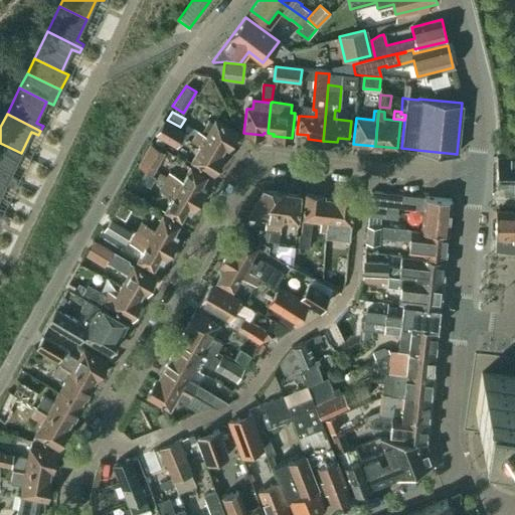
[(177,144),(184,131),(185,131),(170,122),(164,119),(157,132),(177,144)]
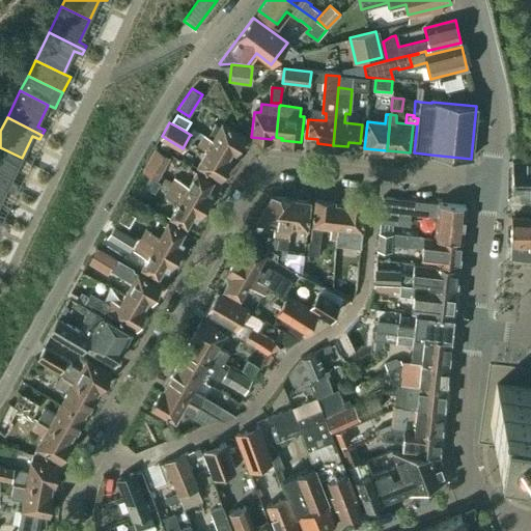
[(203,135),(200,140),(229,157),(231,152),(233,154),(244,136),(221,123),(219,128),(215,124),(207,137),(203,135)]
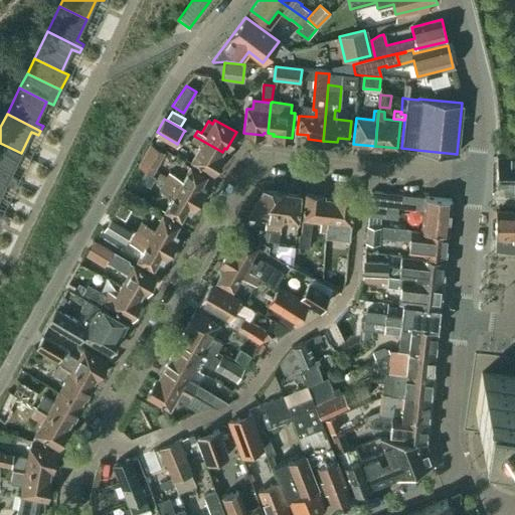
[(219,156),(222,152),(194,136),(194,137),(191,142),(199,146),(190,162),(212,174),(221,157),(219,156)]
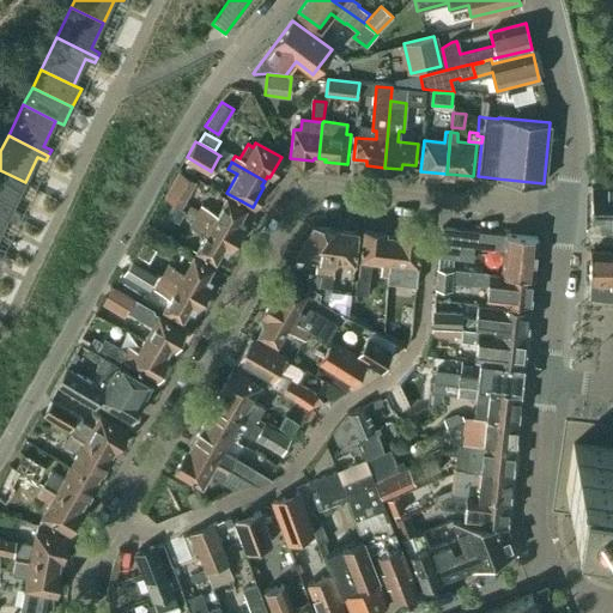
[(195,178),(178,169),(164,195),(180,204),(195,178)]
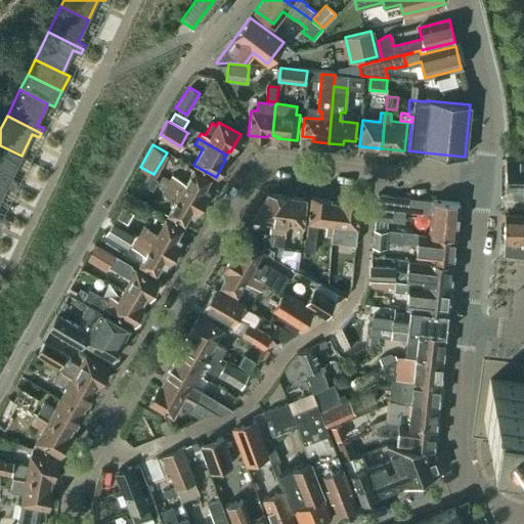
[(10,178),(22,156),(0,145),(0,178),(16,186),(18,182),(10,178)]
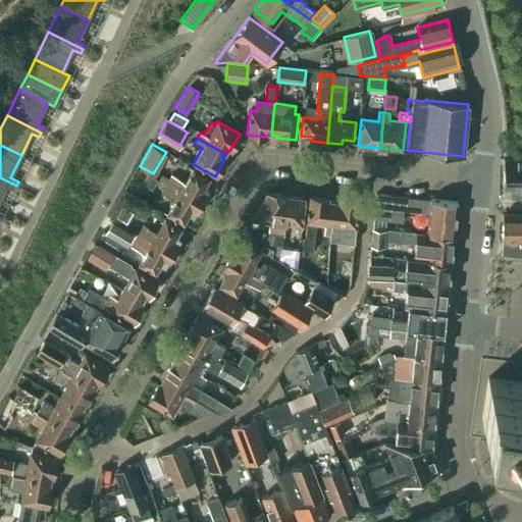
[(521,159),(504,159),(503,189),(512,189),(512,199),(521,199),(521,159)]
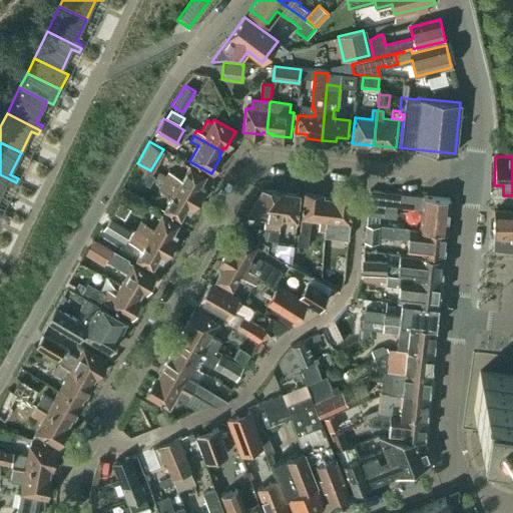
[(162,180),(196,199),(203,186),(199,184),(205,175),(189,166),(182,178),(167,170),(162,180)]
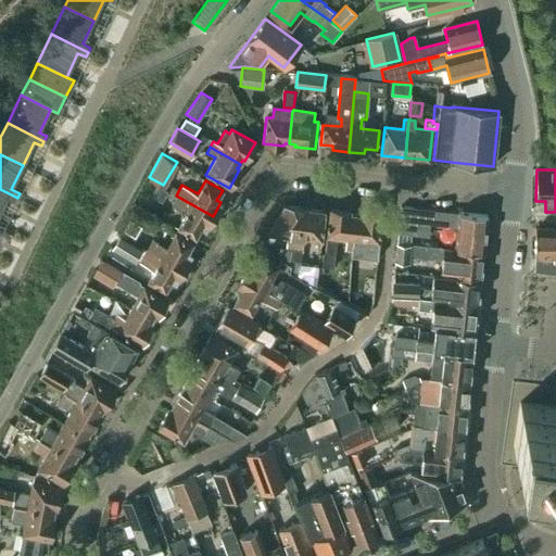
[(155,184),(150,193),(162,200),(167,190),(155,184)]
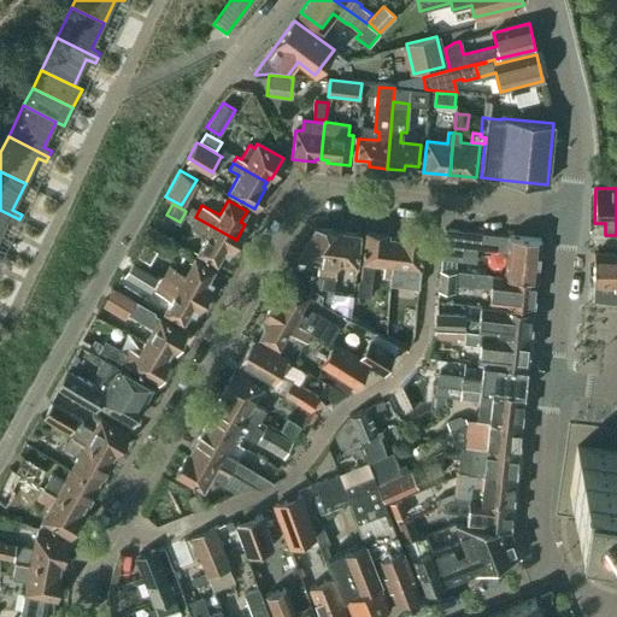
[(16,225),(19,219),(0,210),(0,234),(7,221),(16,225)]
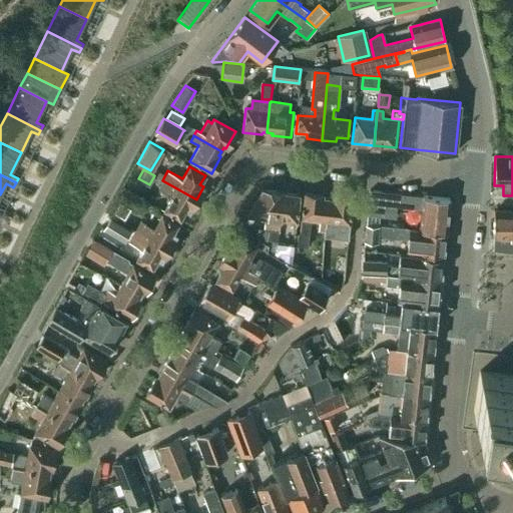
[(189,212),(196,199),(162,180),(157,188),(172,196),(163,211),(179,220),(185,210),(189,212)]
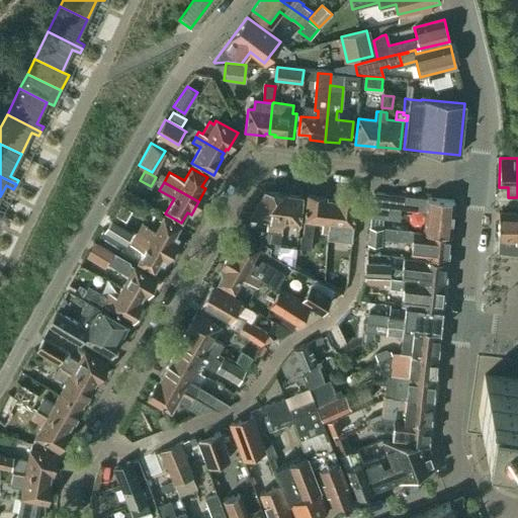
[(264,191),(249,219),(268,220),(267,230),(271,230),(272,221),(275,221),(275,220),(276,212),(278,213),(280,193),(264,191)]
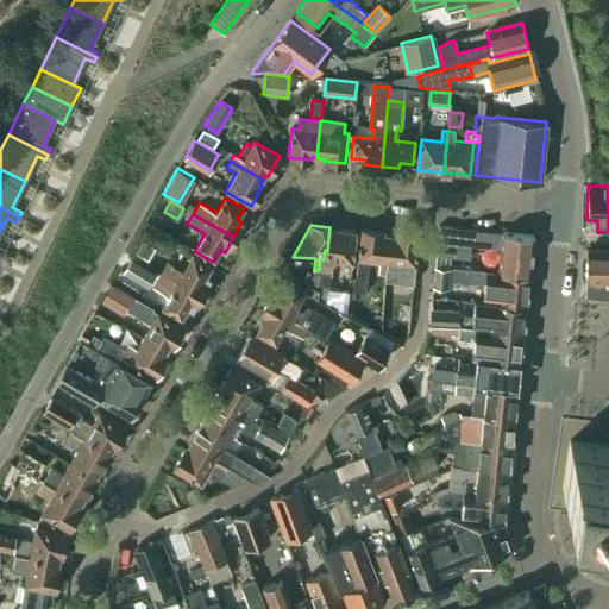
[(439,226),(435,256),(454,257),(457,242),(500,246),(497,274),(529,277),(533,237),(439,226)]
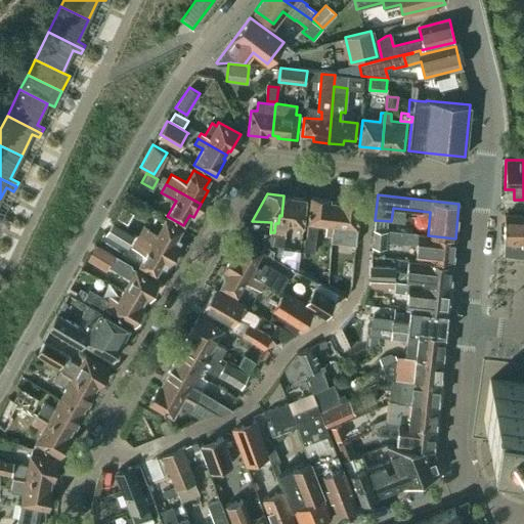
[(274,246),(272,258),(280,263),(297,272),(300,251),(281,250),(284,233),(285,233),(286,224),(303,225),(305,199),(289,197),(284,195),(281,216),(279,215),(278,222),(278,223),(275,223),(274,232),(274,235),(272,245),(274,246)]
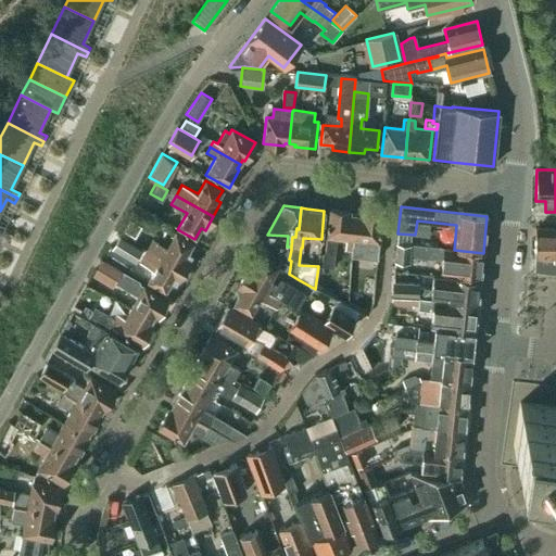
[(321,253),(320,265),(332,265),(335,239),(349,240),(346,252),(350,253),(351,253),(355,215),(350,215),(350,212),(329,211),(326,238),(325,251),(321,253)]
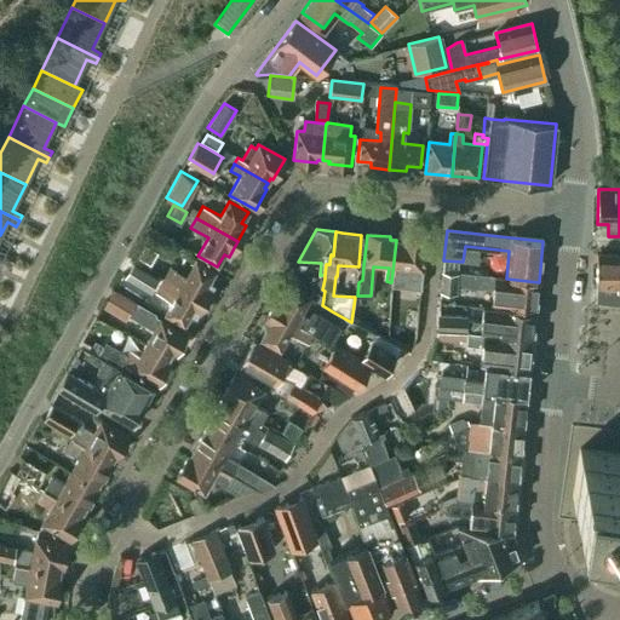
[(390,282),(390,286),(420,290),(425,240),(402,237),(402,241),(396,240),(391,282),(390,282)]
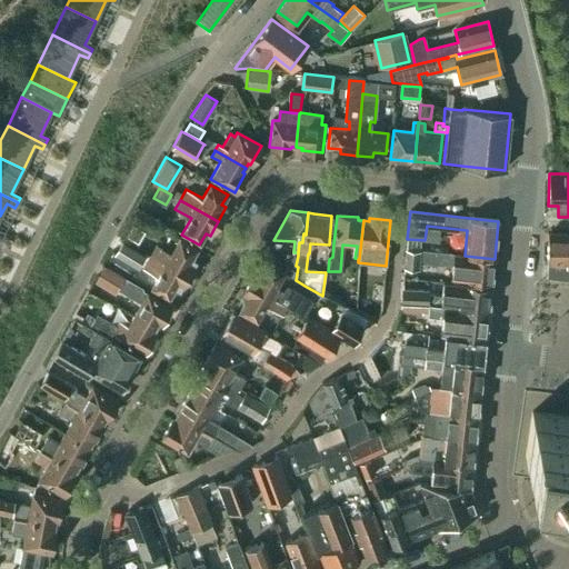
[(132,225),(126,237),(138,243),(145,231),(132,225)]
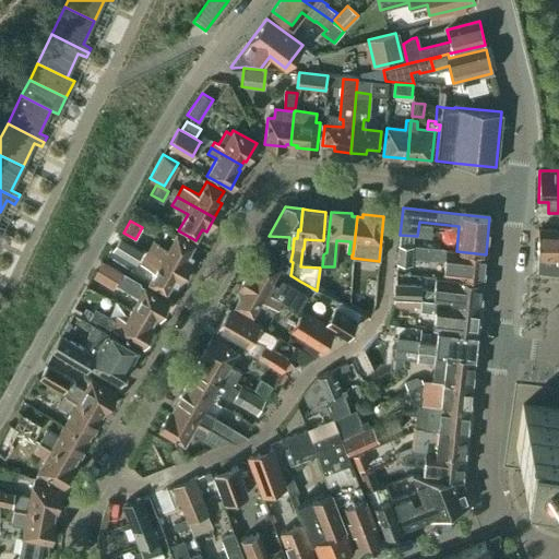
[(558,230),(538,229),(537,273),(558,275),(558,230)]
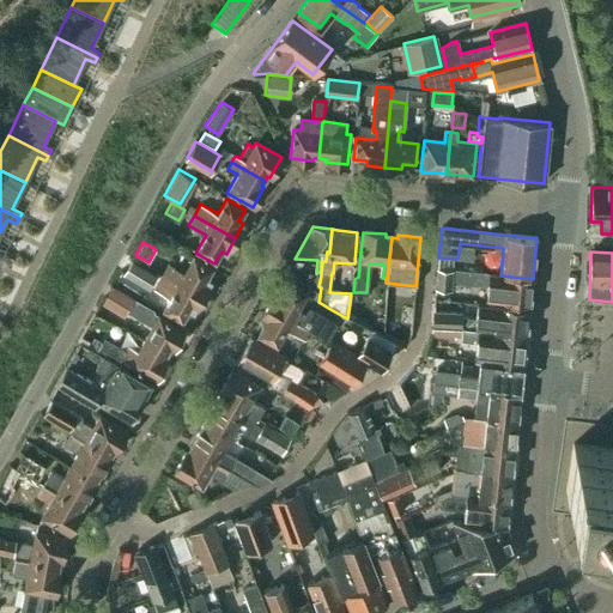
[(159,274),(201,297),(211,281),(206,279),(212,268),(193,258),(184,272),(167,262),(159,274)]
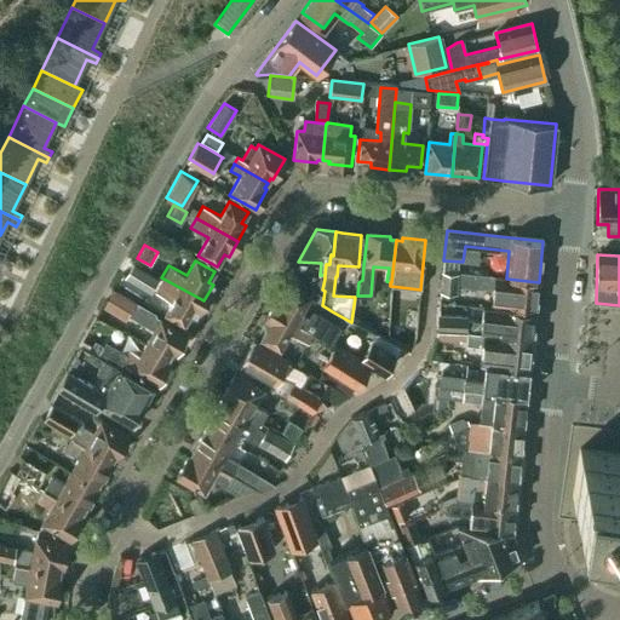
[(148,291),(155,277),(132,264),(125,277),(148,291)]
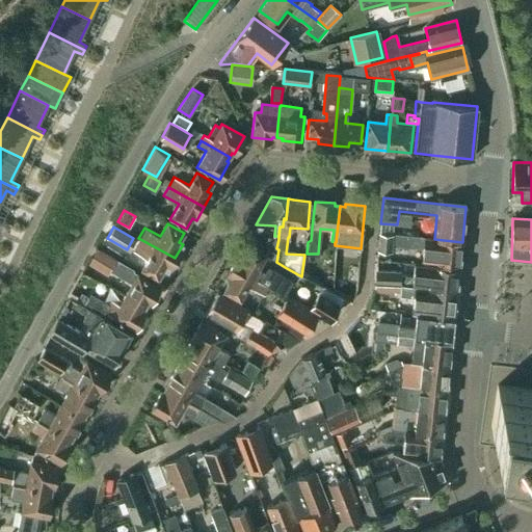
[(392,234),(392,243),(399,244),(399,245),(423,248),(421,261),(459,265),(462,242),(434,239),(392,234)]
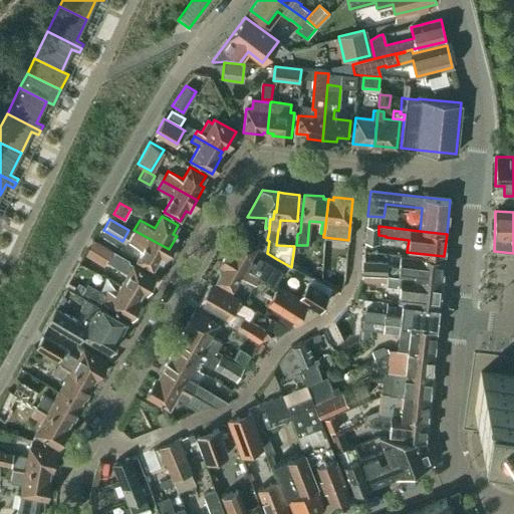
[(366,227),(365,242),(376,243),(378,228),(366,227)]
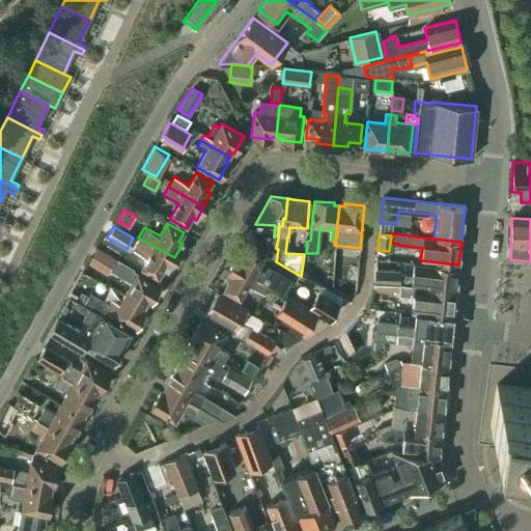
[(268,236),(264,247),(276,254),(276,248),(278,239),(268,236)]
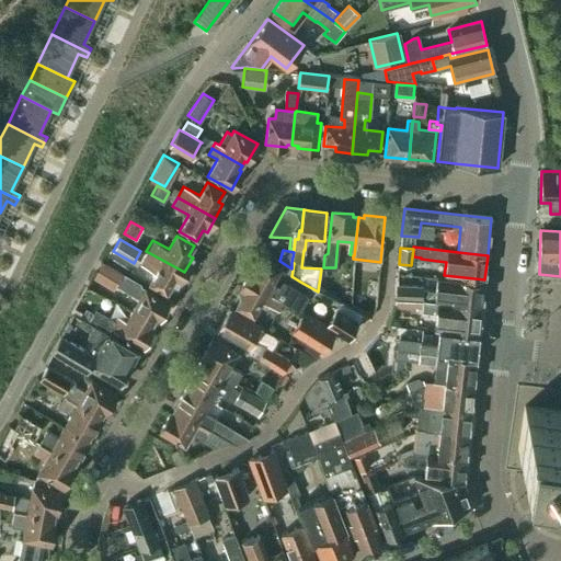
[(176,286),(184,272),(146,251),(138,263),(156,273),(149,285),(167,295),(172,284),(176,286)]
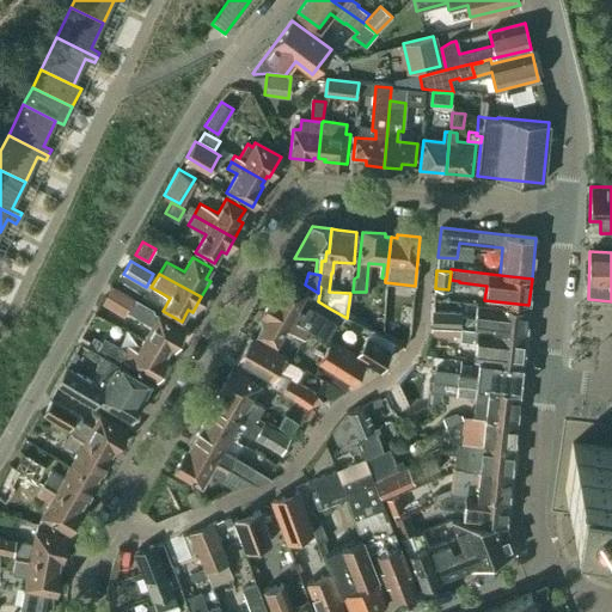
[(268,306),(307,328),(310,325),(328,335),(335,322),(305,305),(301,312),(298,310),(307,293),(287,281),(281,293),(276,291),(268,306)]
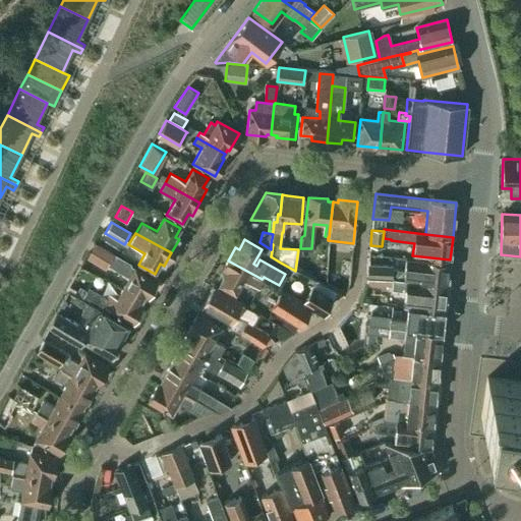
[(107,264),(112,252),(95,243),(89,253),(107,264)]
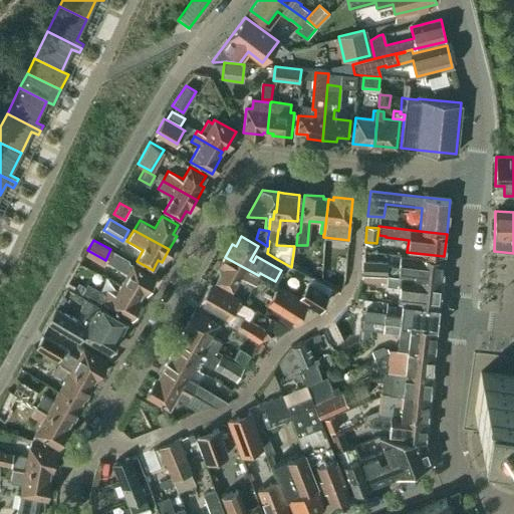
[(125,274),(119,285),(140,296),(143,291),(145,292),(154,276),(129,262),(130,259),(112,250),(106,261),(126,273),(125,274)]
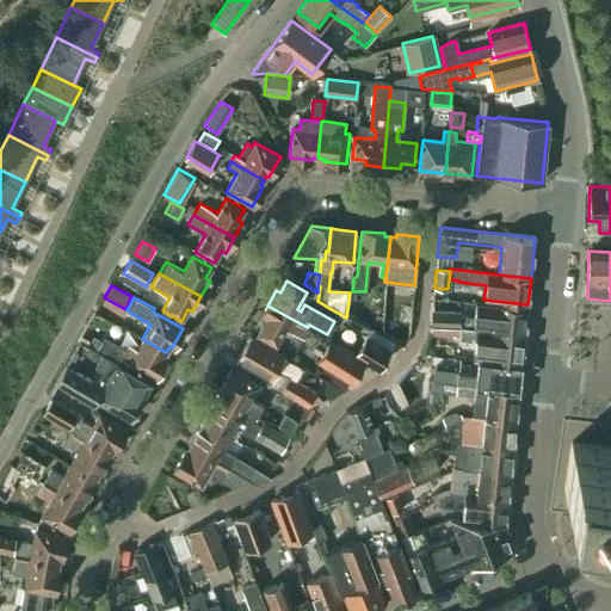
[(466,326),(524,334),(528,308),(485,304),(483,320),(466,318),(466,325),(458,323),(460,310),(431,307),(429,327),(466,326)]
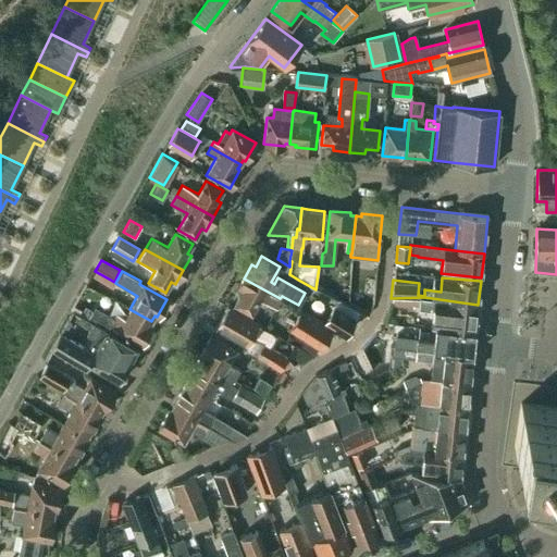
[(276,305),(280,298),(244,279),(235,293),(239,295),(233,306),(250,316),(259,300),(263,302),(265,299),(276,305)]
